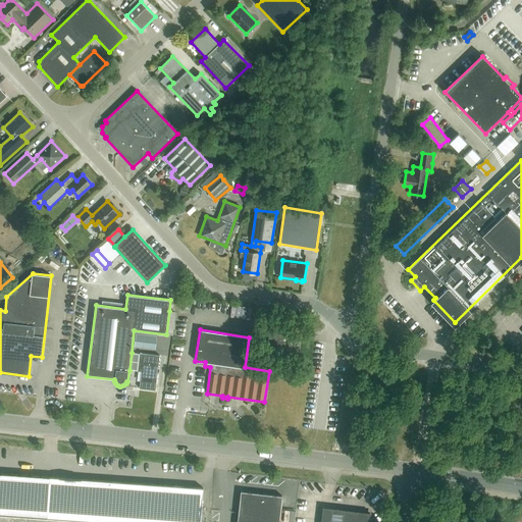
[(285,346),(286,335),(270,332),(268,344),(285,346)]
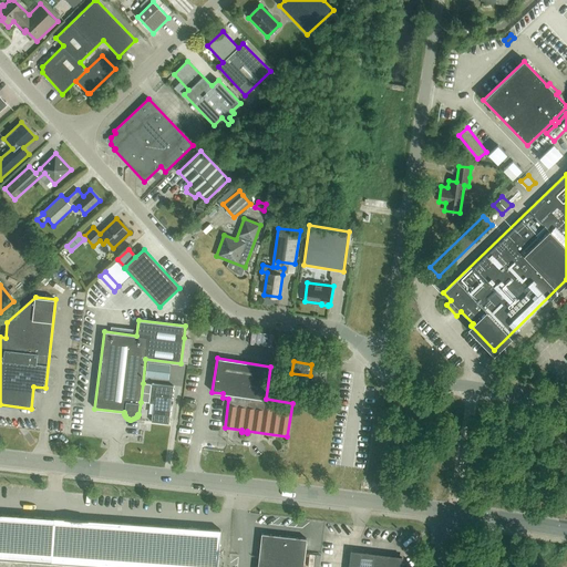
[(145,377),(168,380),(171,364),(146,362),(145,377)]
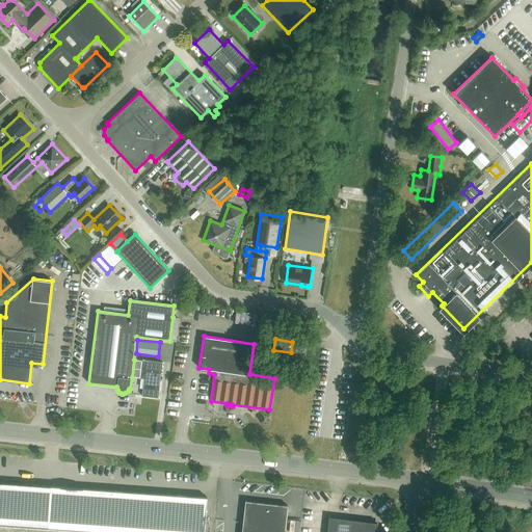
[(142,361),(134,360),(132,377),(140,377),(139,378),(143,379),(141,396),(158,398),(162,363),(142,360),(142,361)]
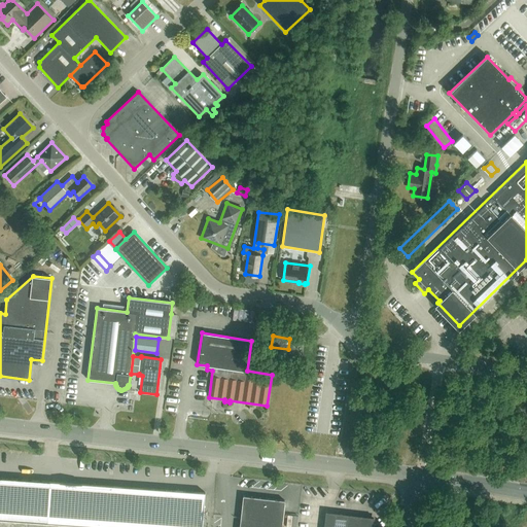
[(202,526),(205,493),(0,478),(0,521),(85,526),(202,526)]
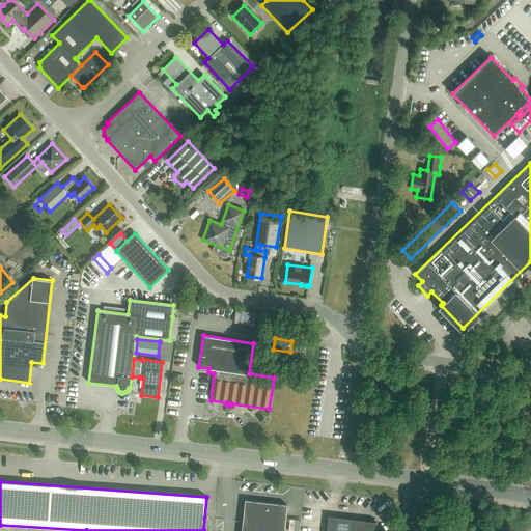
[(283,530),(287,505),(245,500),(241,530),(283,530)]
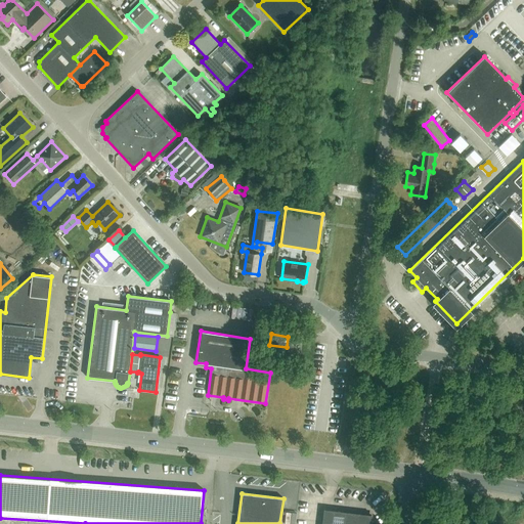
[(369,523),(372,515),(323,509),(321,523),(369,523)]
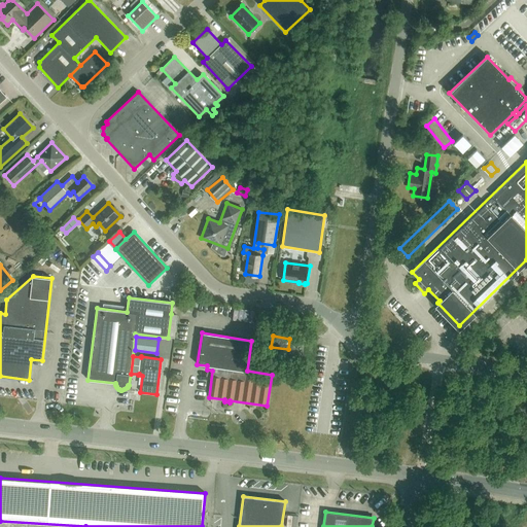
All buildings are outlined.
